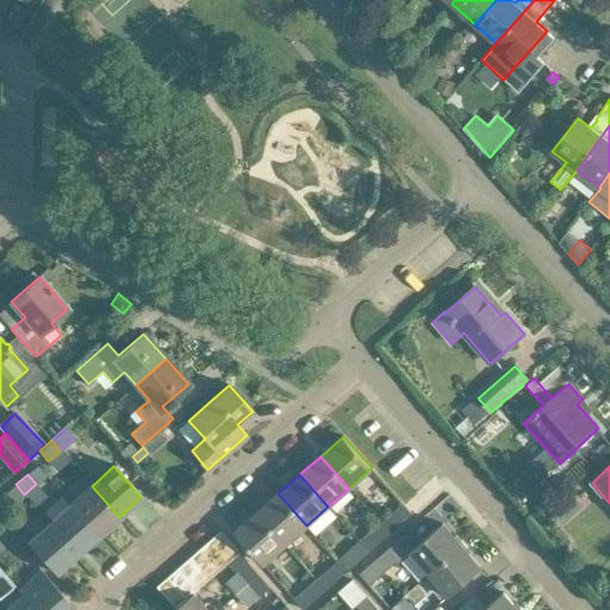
[(11,506),(24,495),(16,484),(1,496),(11,506)]
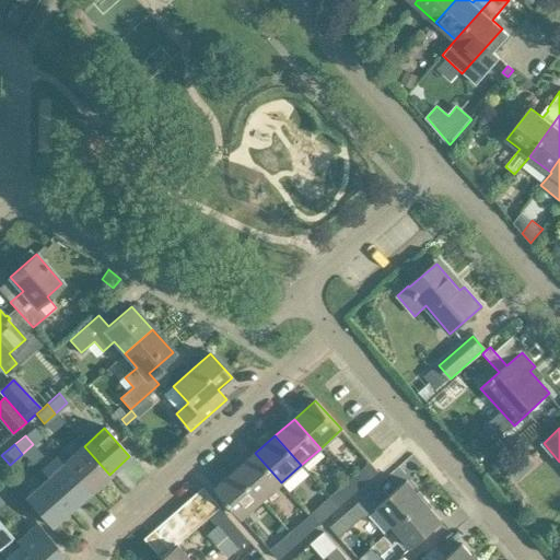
[(90,491),(109,475),(84,446),(65,463),(90,491)]
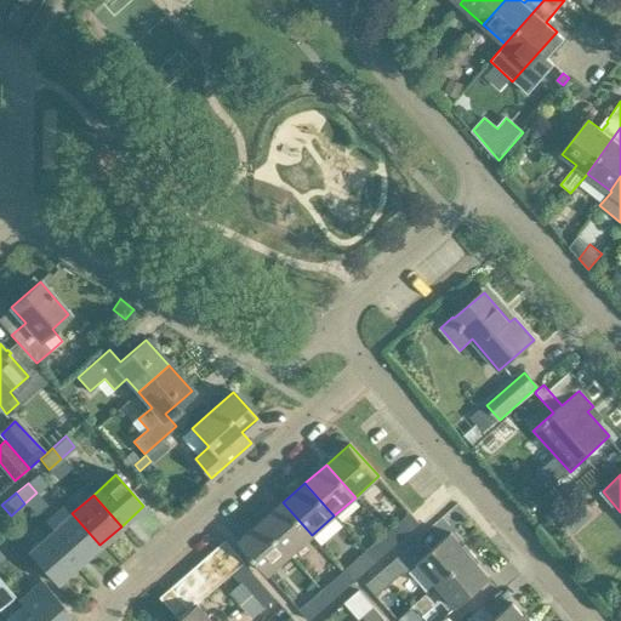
[(290,554),(312,535),(283,502),(261,522),(290,554)]
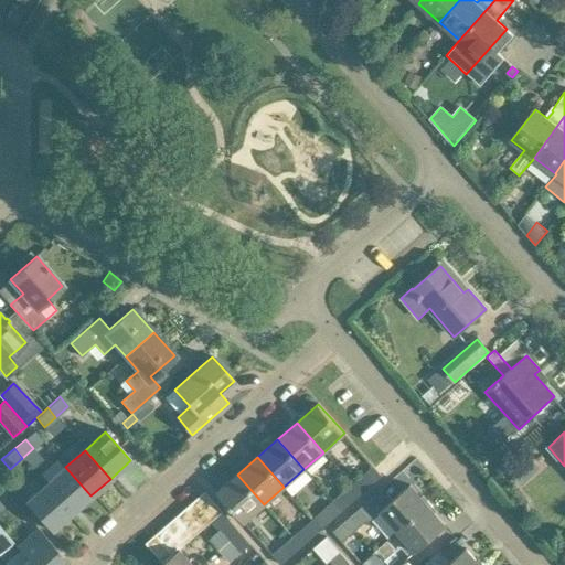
[(71,513),(91,496),(65,467),(46,484),(71,513)]
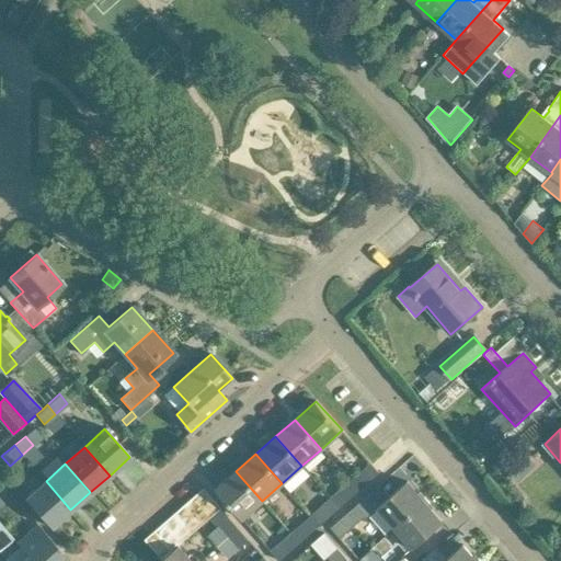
[(351,482),(359,492),(379,474),(370,465),(351,482)]
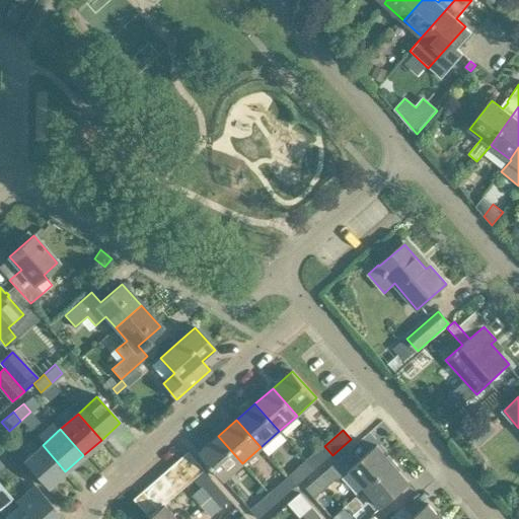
[(224,479),(242,463),(218,436),(200,452),(224,479)]
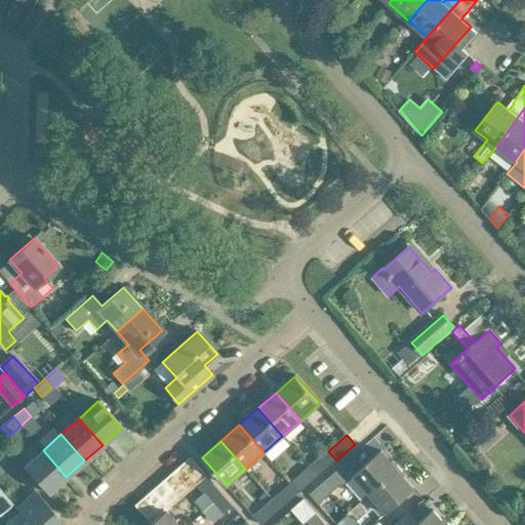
[(47,493),(66,477),(43,450),(24,467),(47,493)]
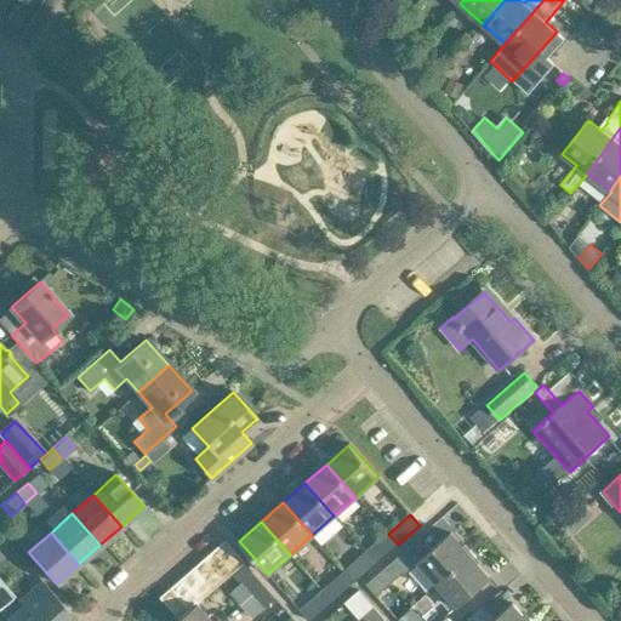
[(438,585),(472,554),(465,546),(463,547),(450,533),(417,562),(438,585)]
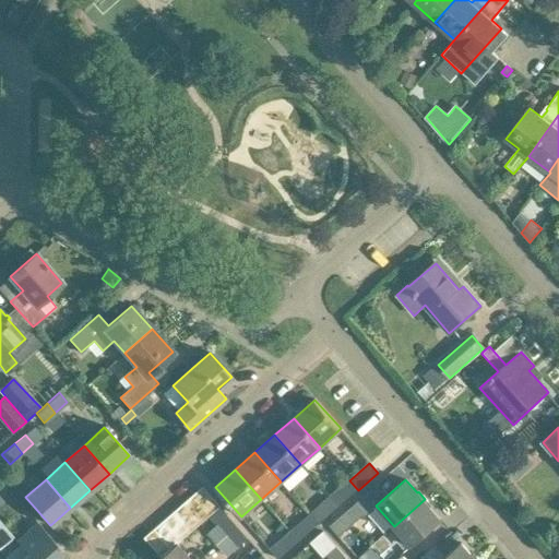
[(347,500),(358,490),(349,480),(339,490),(330,498),(339,508),(347,500)]
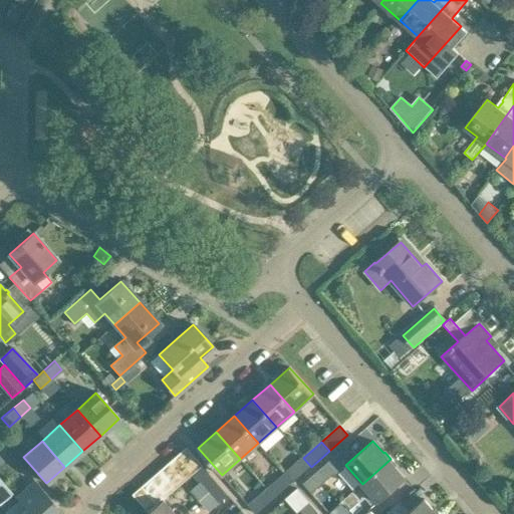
[(178,455),(195,474),(204,466),(187,447),(178,455)]
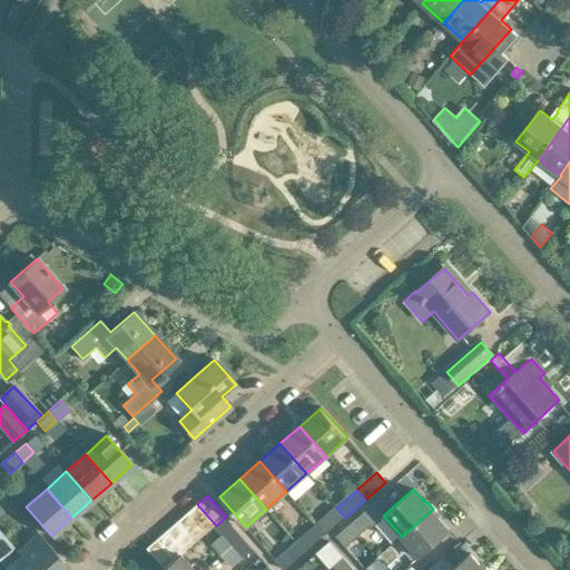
[(206,534),(216,526),(197,504),(187,513),(206,534)]
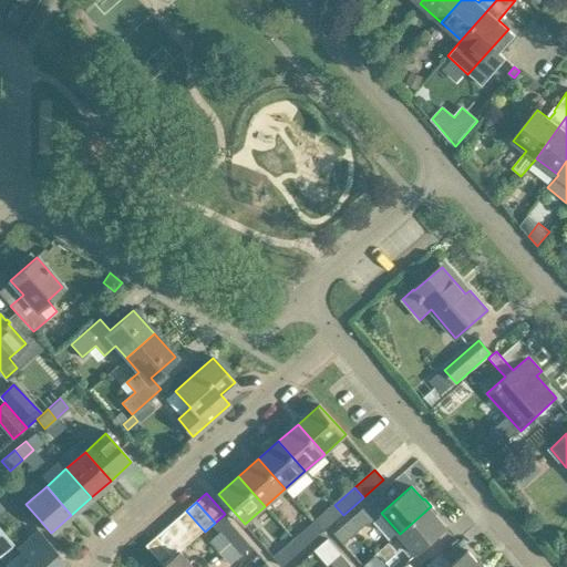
[(334,522),(343,515),(334,505),(326,512),(315,523),(322,533),(334,522)]
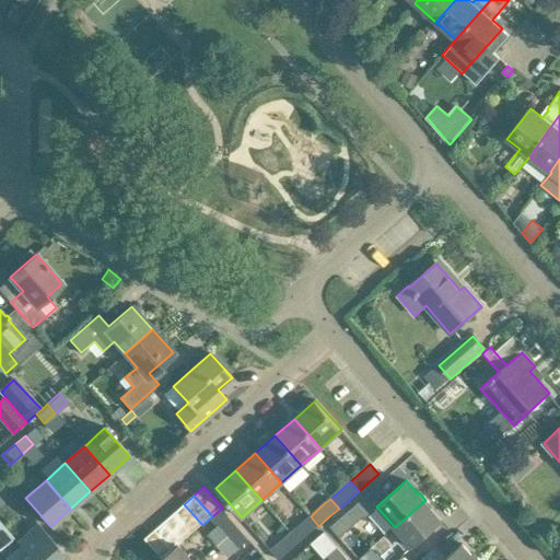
[(426,500),(395,527),(412,547),(442,521),(431,509),(432,506),(426,500)]
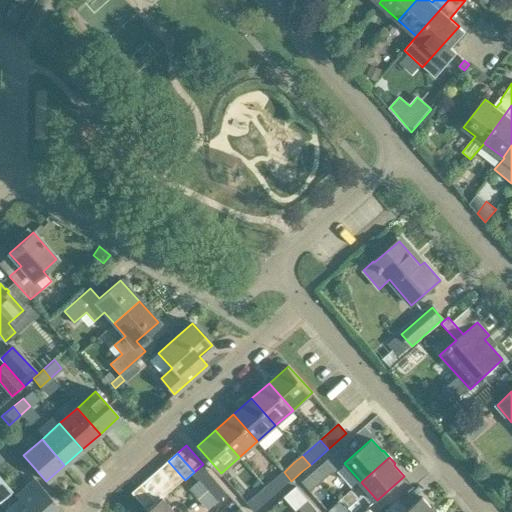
[(176,488),(185,480),(168,461),(159,469),(176,488)]
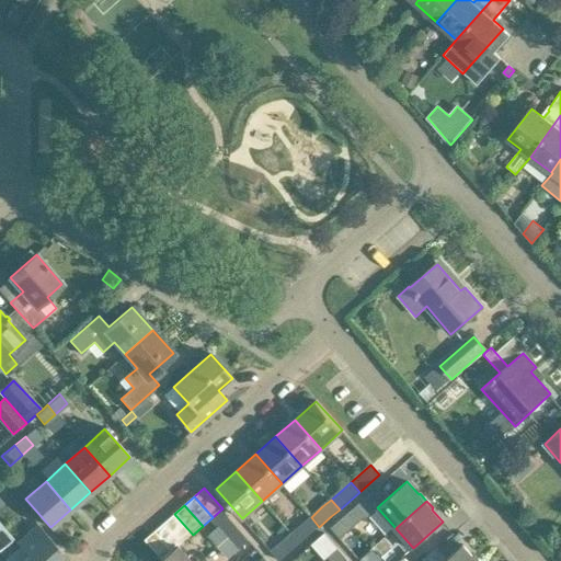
[(367,516),(358,505),(331,529),(340,539),(367,516)]
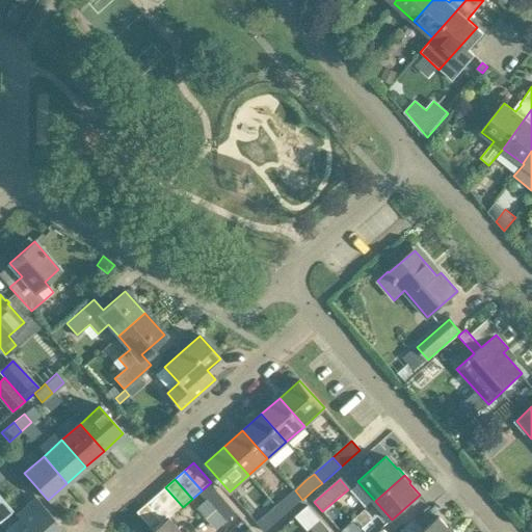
[(174,515),(183,507),(165,487),(156,496),(174,515)]
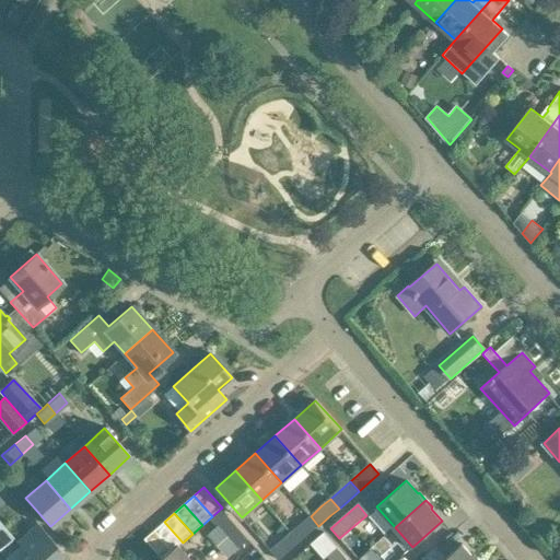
[(229,537),(238,528),(228,516),(218,525),(229,537)]
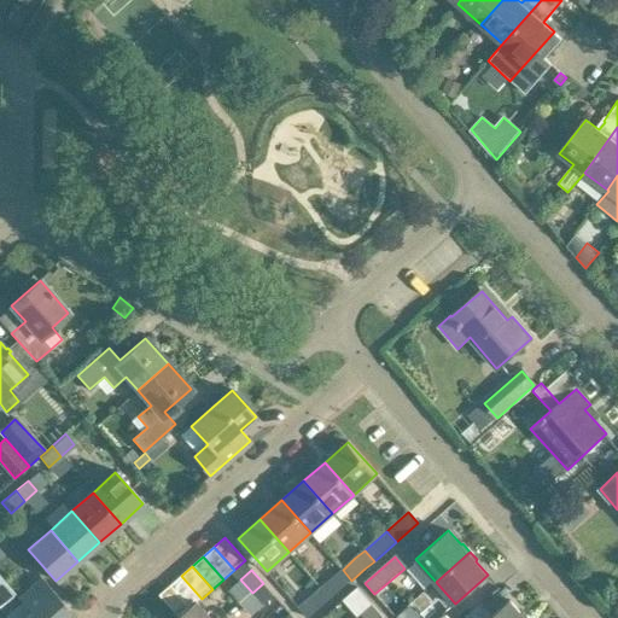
[(340,592),(351,581),(343,570),(331,581),(321,588),(331,599),(340,592)]
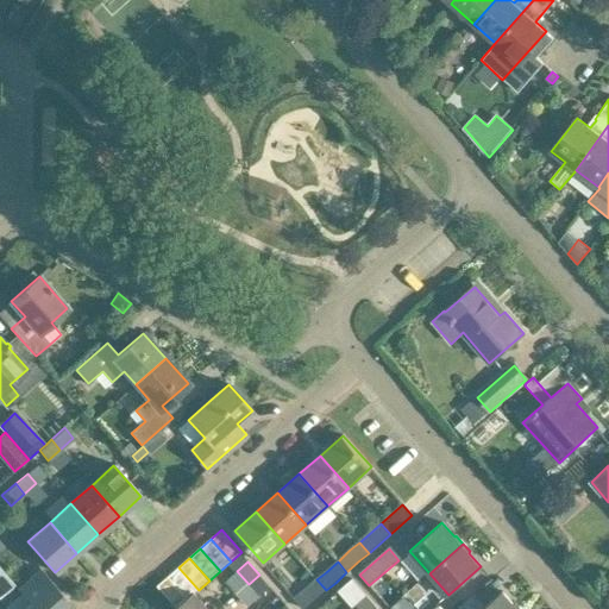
[(195,594),(199,590),(179,567),(167,577),(187,600),(195,594)]
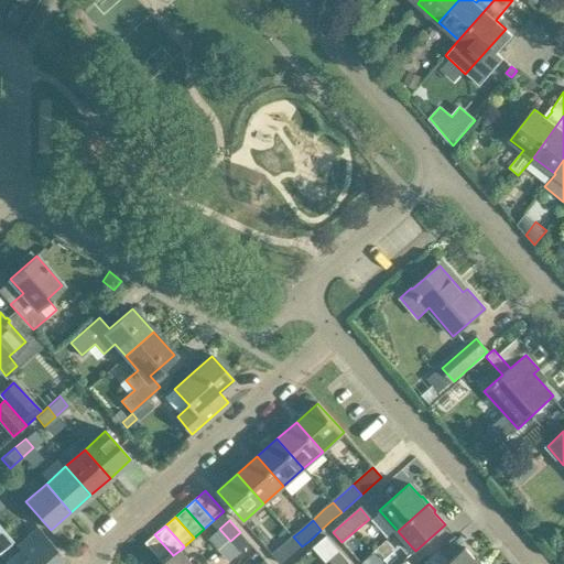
[(29,560),(32,563),(54,563),(64,556),(39,528),(17,548),(29,560)]
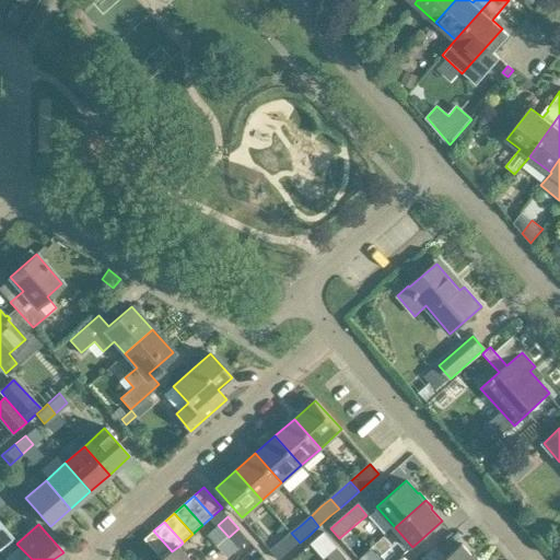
[(238,528),(229,537),(238,548),(248,539),(238,528)]
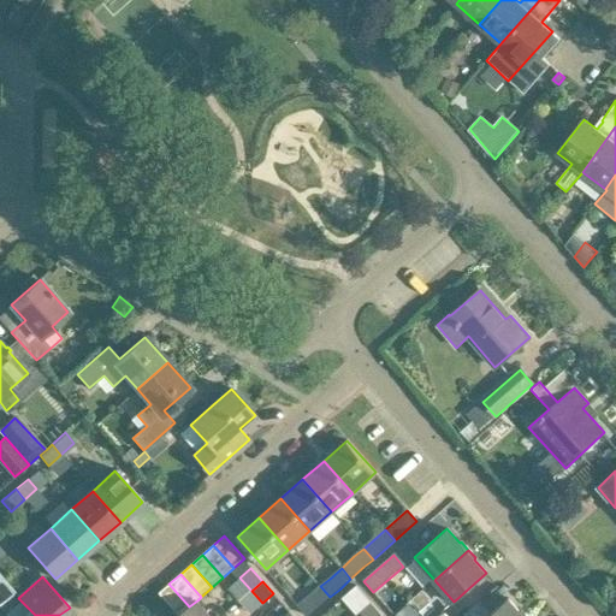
[(178,615),(189,606),(169,584),(159,593),(178,615)]
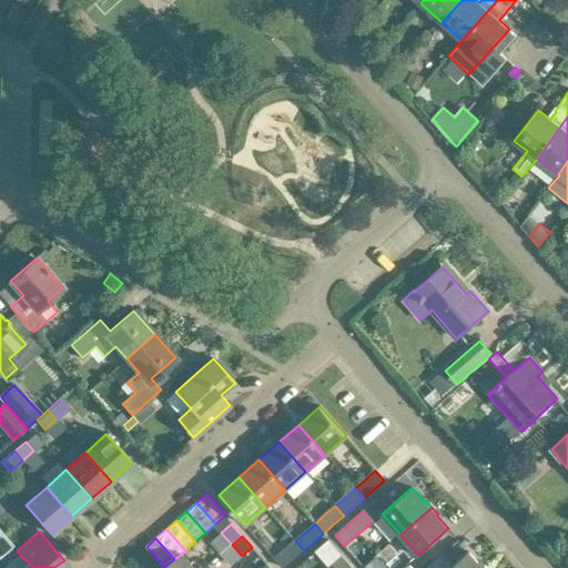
[(284,567),(295,558),(304,550),(295,540),(286,548),(275,558),(283,567),(284,567)]
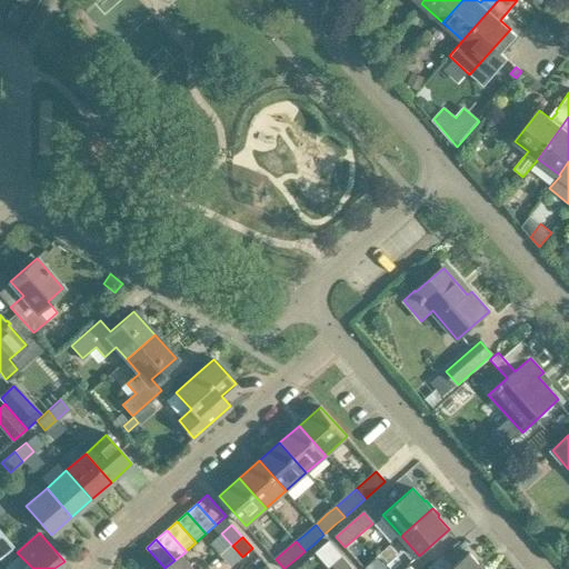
[(332,566),(342,557),(329,541),(317,552),(329,568),(332,566)]
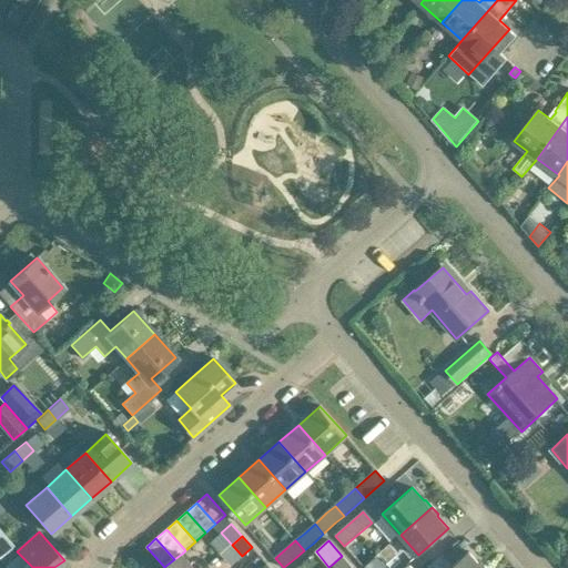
[(486,567),(482,563),(479,565),(468,551),(454,564),(448,567),(486,567)]
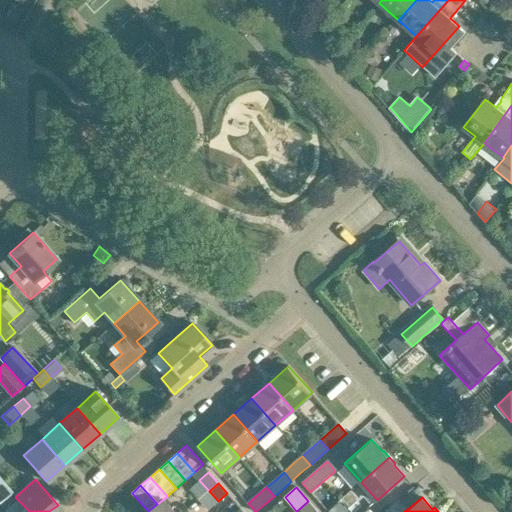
[(404,511),(409,508),(401,498),(385,511),(404,511)]
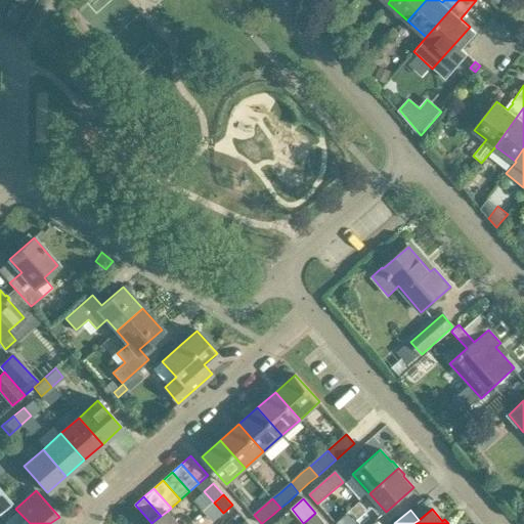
[(179,523),(168,511),(161,516),(151,523),(149,523),(179,523)]
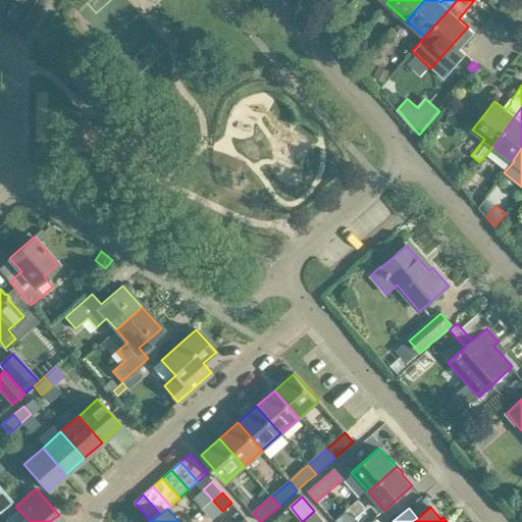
[(314,511),(305,519),(307,521),(320,521),(323,521),(314,511)]
